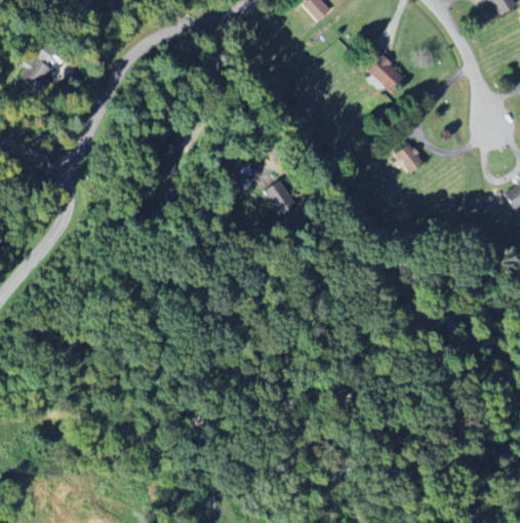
[(490,0),(500,15),(517,5),(513,0),(490,0)]
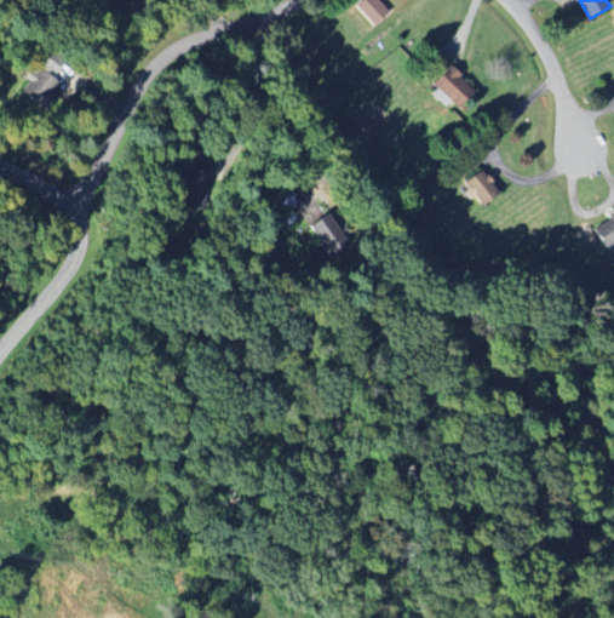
[(26,91),(47,108),(63,89),(52,79),(58,70),(49,62),(26,91)]
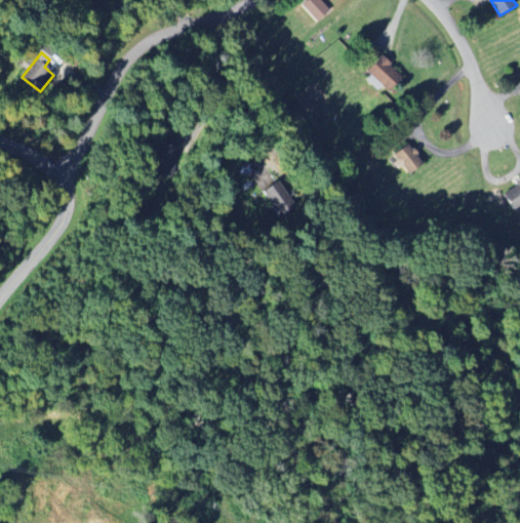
[(402,74),(384,54),(365,72),(384,91),(402,74)]
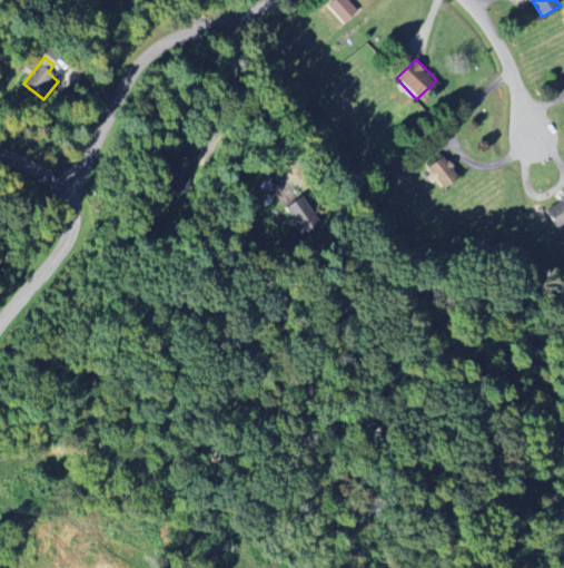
[(459,177),(445,155),(426,168),(435,183),(439,179),(445,188),(459,177)]
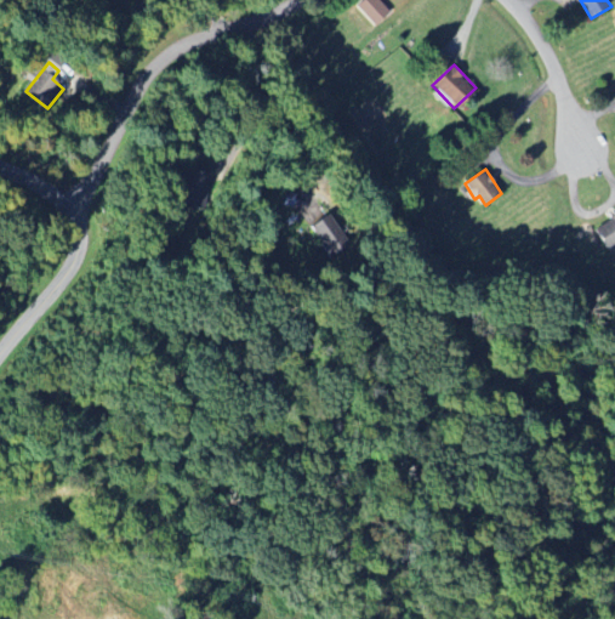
[(614,216),(596,228),(608,248),(614,243),(614,216)]
